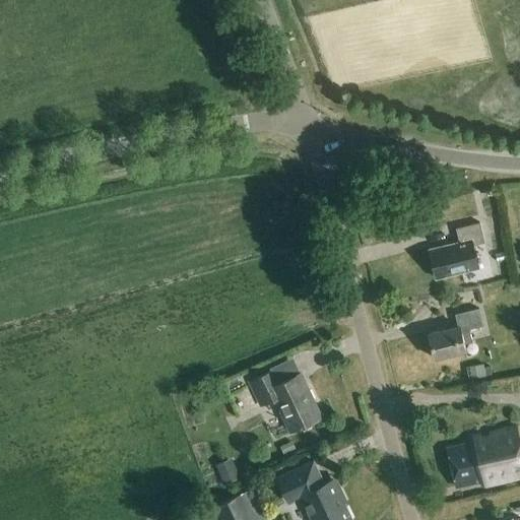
[(459,244),(429,251),(436,279),(478,269),(480,278),(489,276),(483,256),(476,258),(473,247),(484,244),(479,223),(455,230),(459,244)]
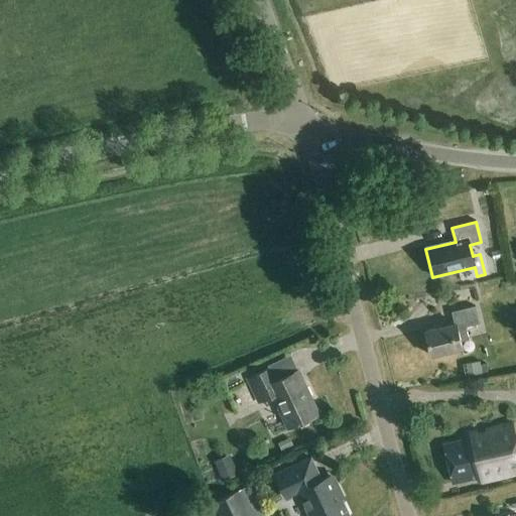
[(455,325),(425,332),(430,357),(463,349),(461,342),(469,340),(466,328),(479,325),(475,307),(452,312),(455,325)]
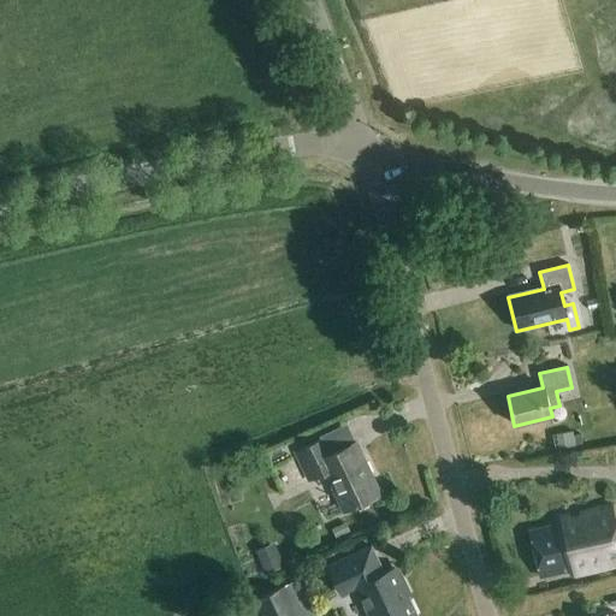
[(552,436),(555,451),(575,448),(573,432),(552,436)]
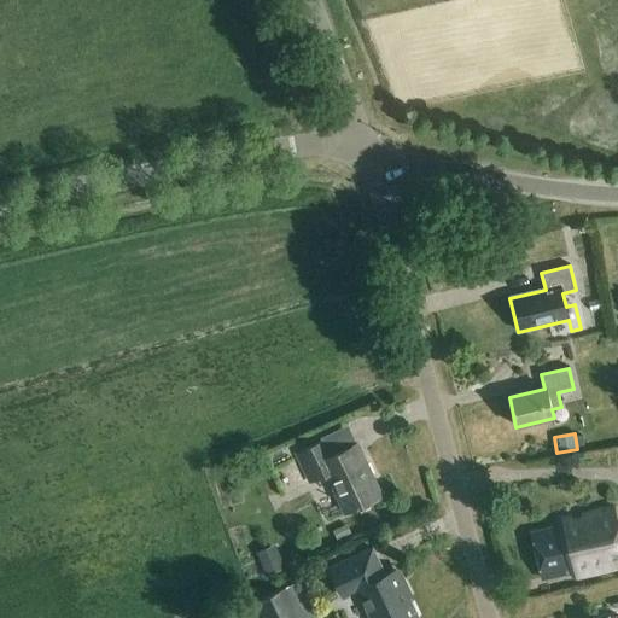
[(330,456),(324,442),(296,454),(310,484),(327,476),(345,514),(382,497),(357,444),(330,456)]
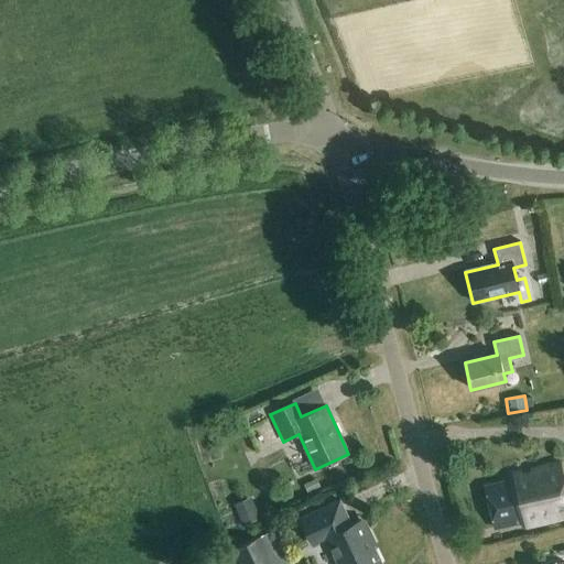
[(511,481),(485,487),(488,498),(496,530),(521,523),(522,529),(563,518),(563,480),(560,464),(531,470),(532,474),(521,476),(520,473),(510,476),(511,481)]
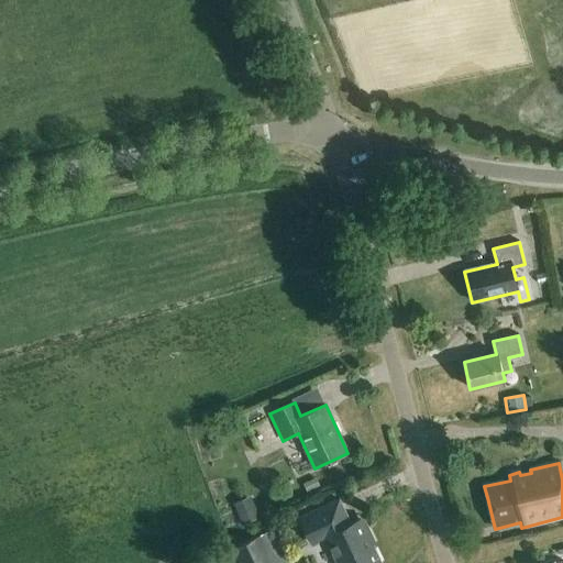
[(260,518),(251,496),(233,504),(242,526),(260,518)]
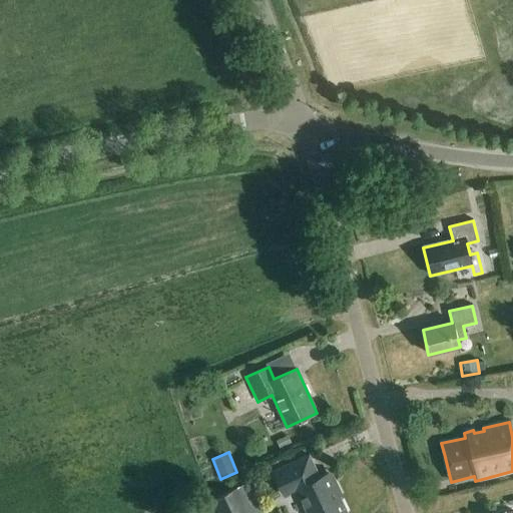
[(320,479),(309,456),(274,473),(286,496),(298,491),(308,512),(346,512),(339,497),(343,495),(333,473),(320,479)]
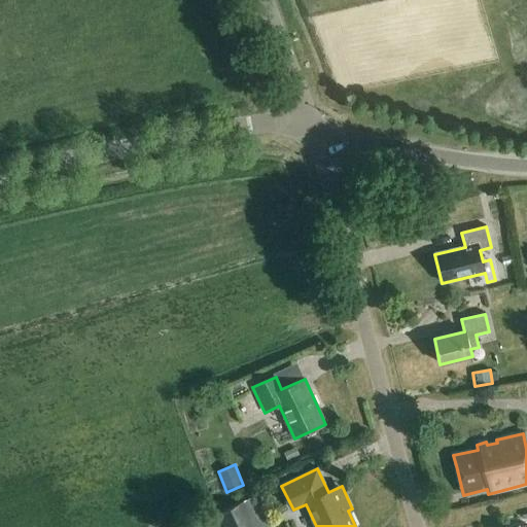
[(218,515),(224,526),(271,526),(256,496),(218,515)]
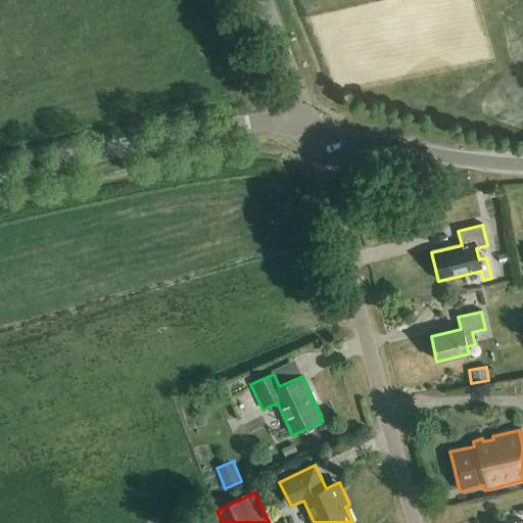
All buildings are outlined.
